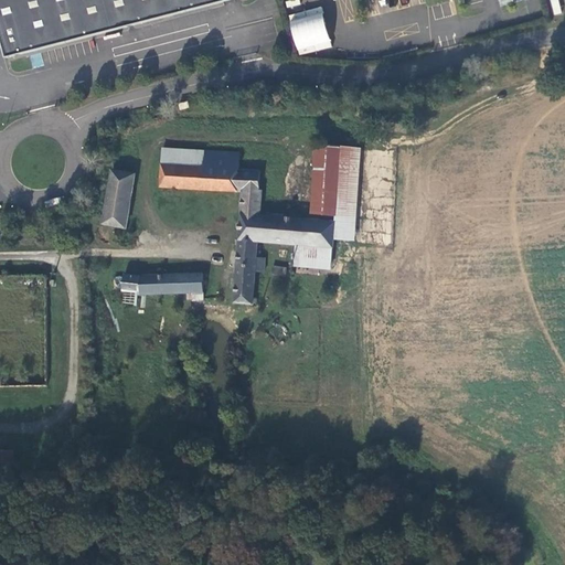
[(0,0),(0,29),(3,43),(8,59),(233,0),(0,0)]
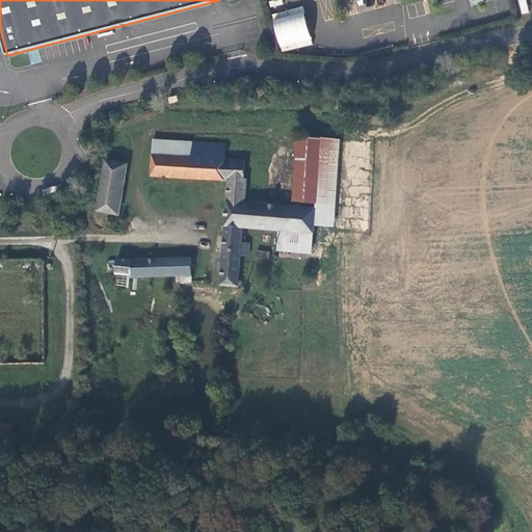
[(280,52),(312,45),(302,6),(271,14),(280,52)]
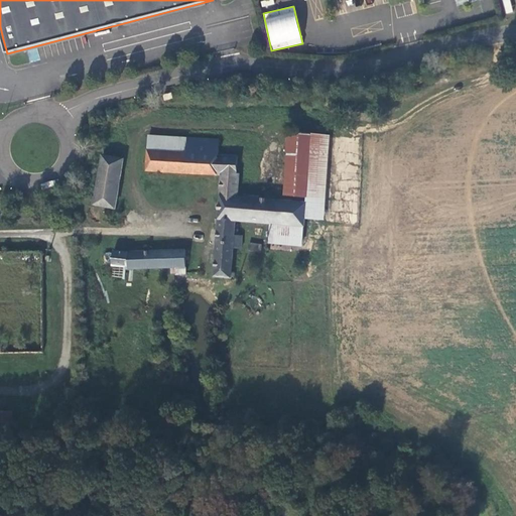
[(303,219),(321,221),(329,136),(288,132),(282,202),(304,203),(305,203),(303,219)]
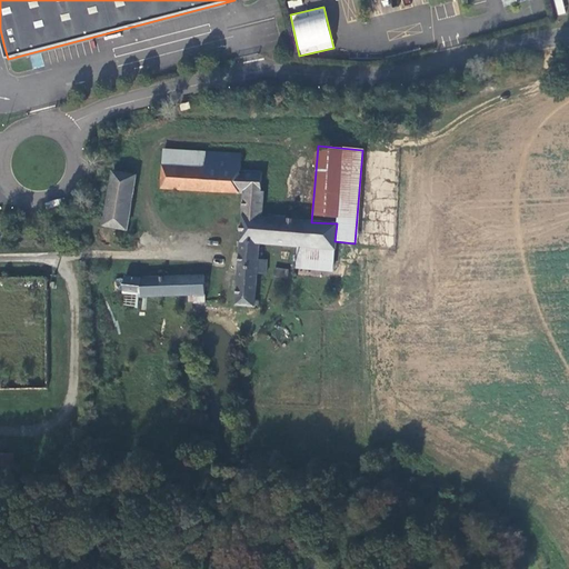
[(161,149),(160,166),(203,168),(205,152),(161,149)]
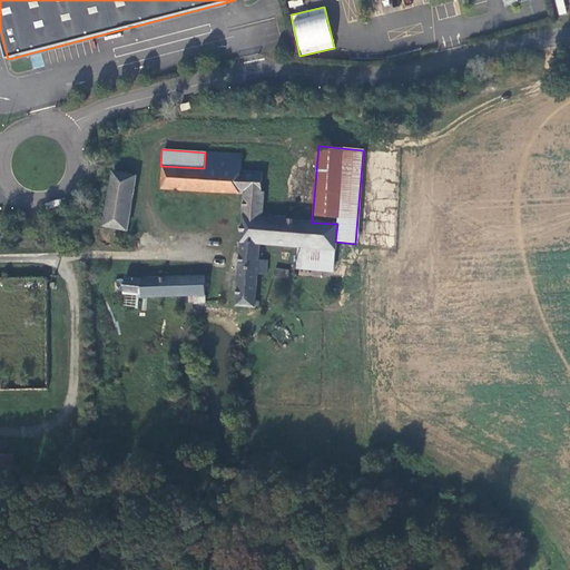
[(336,224),(312,223),(259,218),(262,193),(259,193),(261,172),(239,170),(241,154),(205,153),(204,168),(160,166),(159,189),(242,195),(233,308),(252,310),(253,306),(257,307),(257,302),(253,302),(255,274),(264,275),(266,262),(256,261),(257,244),(297,247),(333,249),(334,249),(335,242),(337,224),(336,224)]
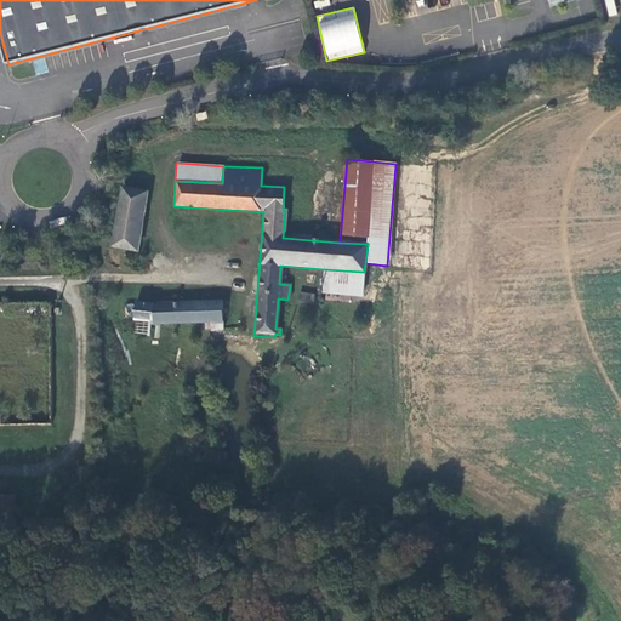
[(146,192),(121,188),(110,249),(135,252),(146,192)]
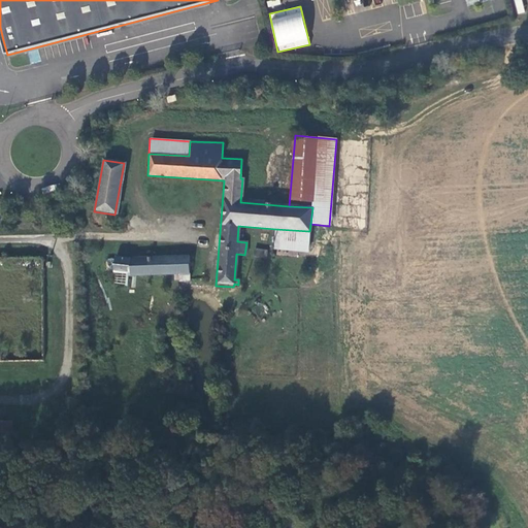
[(306,251),(308,231),(275,229),(274,249),(306,251)]
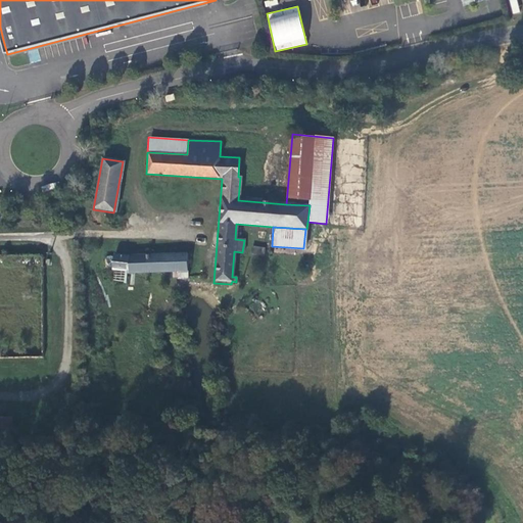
[(184,254),(110,255),(110,259),(108,258),(107,258),(106,257),(104,258),(102,258),(101,259),(100,260),(99,263),(99,265),(99,266),(100,268),(101,269),(102,269),(104,270),(106,269),(107,269),(109,267),(109,272),(125,271),(125,273),(176,270),(184,270),(184,254)]
